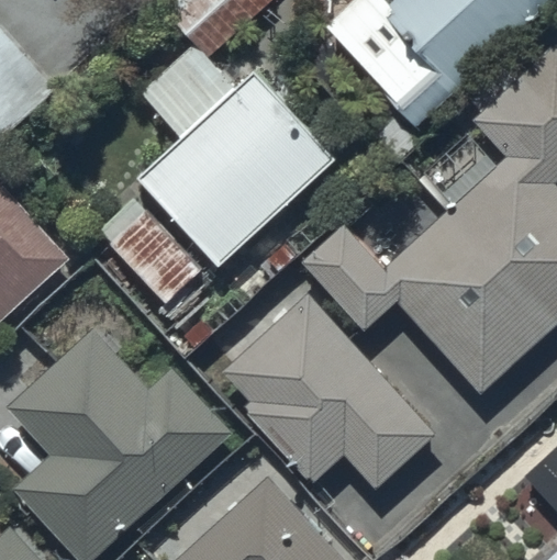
[(229,0),(237,10),(247,0),(229,0)]
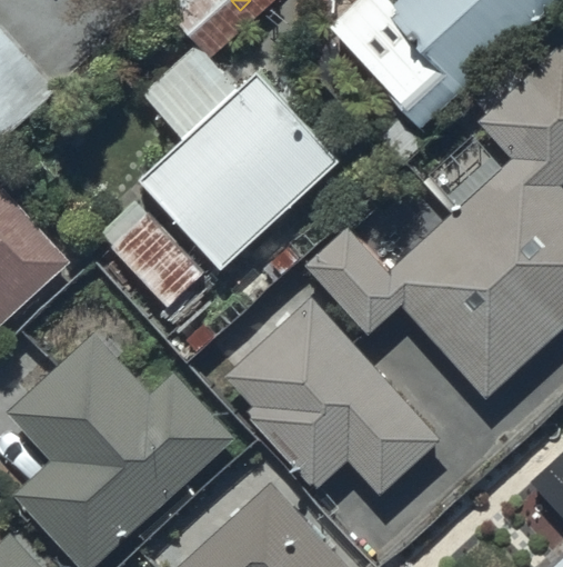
[(405,0),(400,6),(394,0),(355,0),(325,31),(405,110),(376,139),(400,161),(560,0),(405,0)]
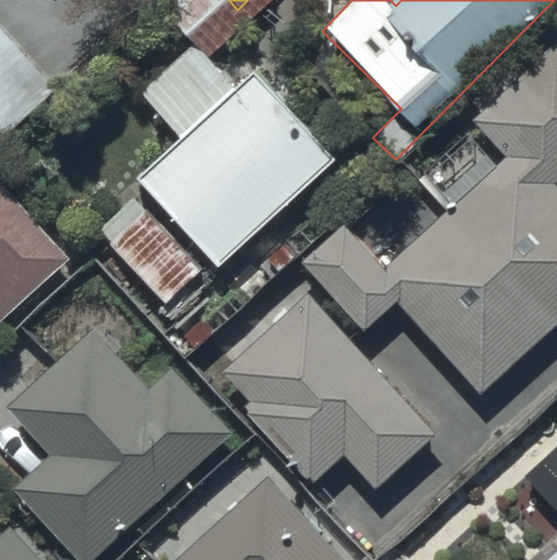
[(164,303),(213,258),(222,267),(336,157),(253,71),(212,24),(140,89),(135,93),(176,135),(134,176),(145,187),(97,232),(164,303)]
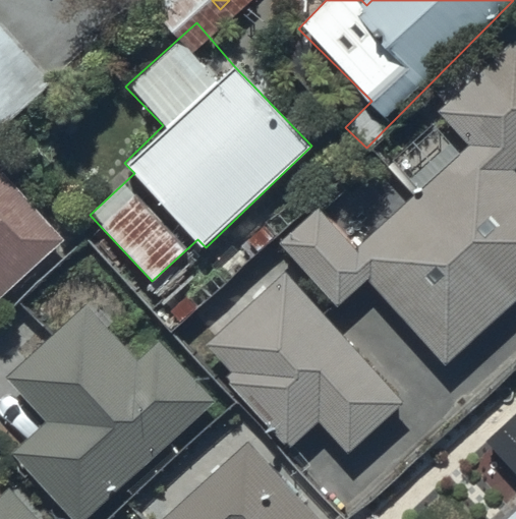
[(317,207),(278,240),(337,307),(367,280),(444,367),(515,303),(515,173),(514,171),(515,169),(515,40),(439,108),(470,143),(352,247),(317,207)]
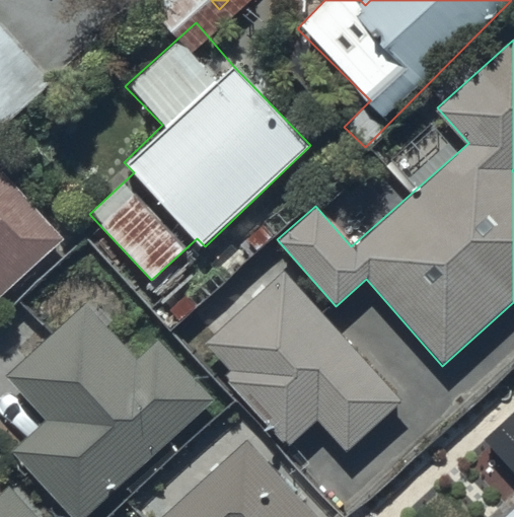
[(0,298),(64,239),(0,169),(0,298)]
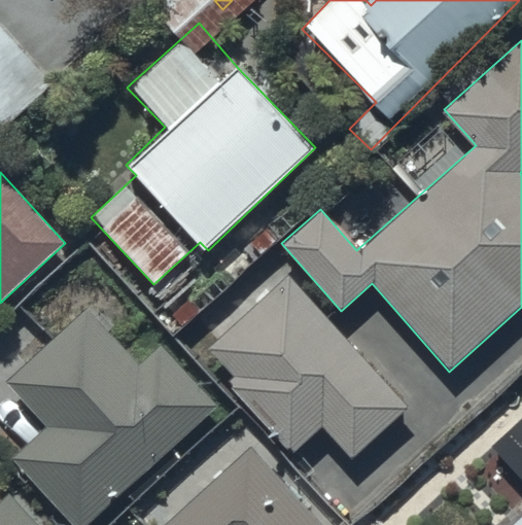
[(410,409),(289,275),(209,347),(239,380),(229,388),(291,458),(324,429),(353,460),(410,409)]
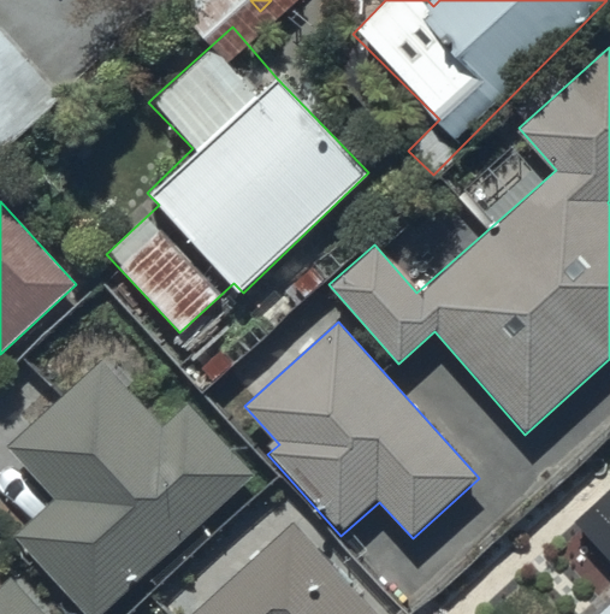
[(165,426),(100,359),(5,450),(51,499),(12,535),(88,613),(101,613),(252,472),(188,405),(165,426)]
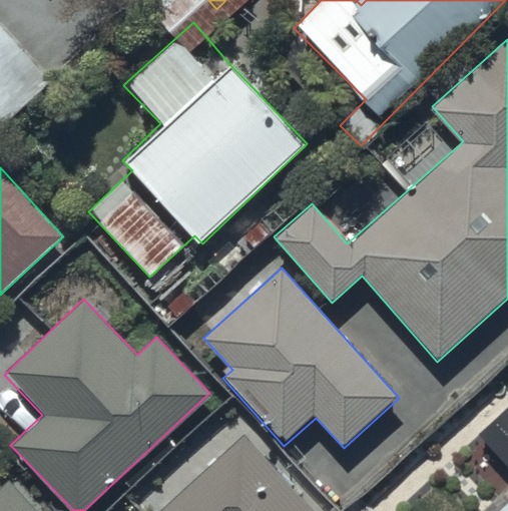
[(317,510),(216,407),(123,497),(136,510),(339,510),(333,505),(327,510),(317,510)]
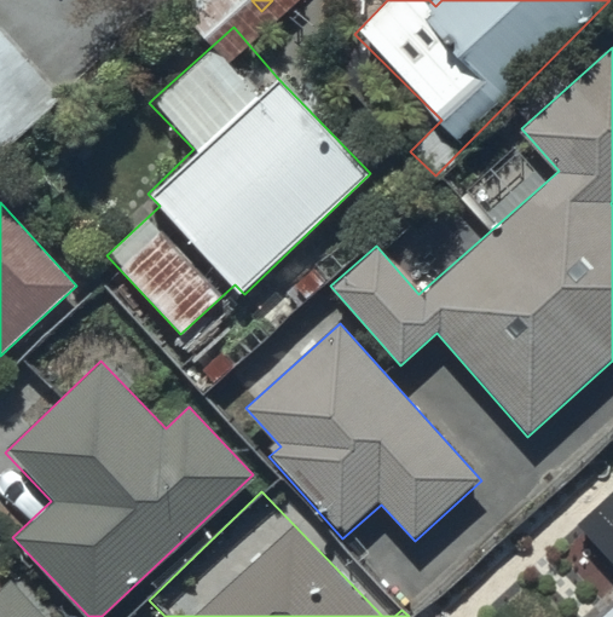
[(0,616),(42,616),(12,582),(0,593),(0,616)]
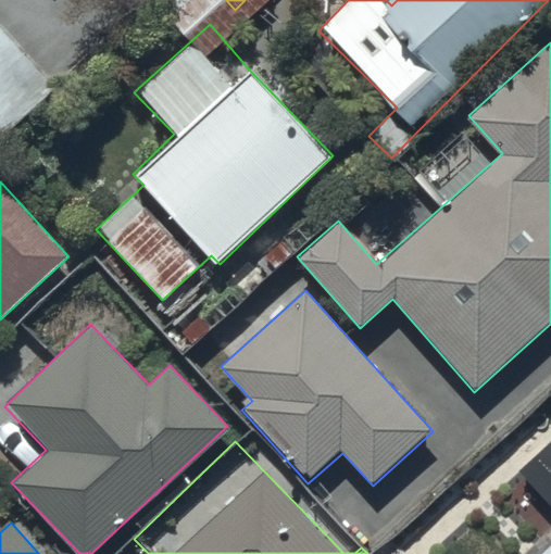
[(550,553),(550,543),(539,553),(550,553)]
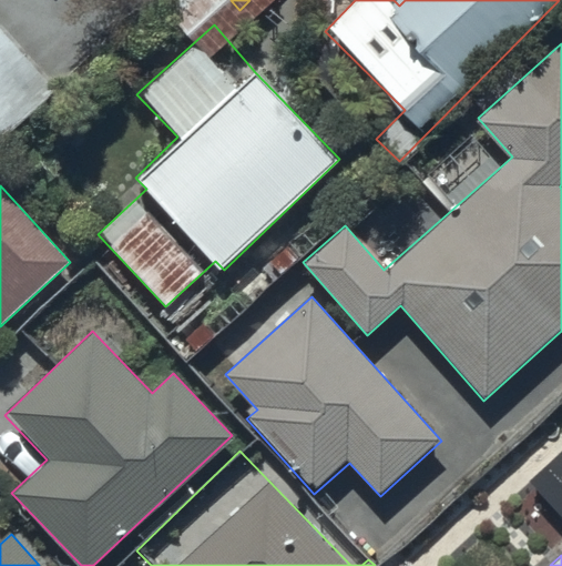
All buildings are outlined.
